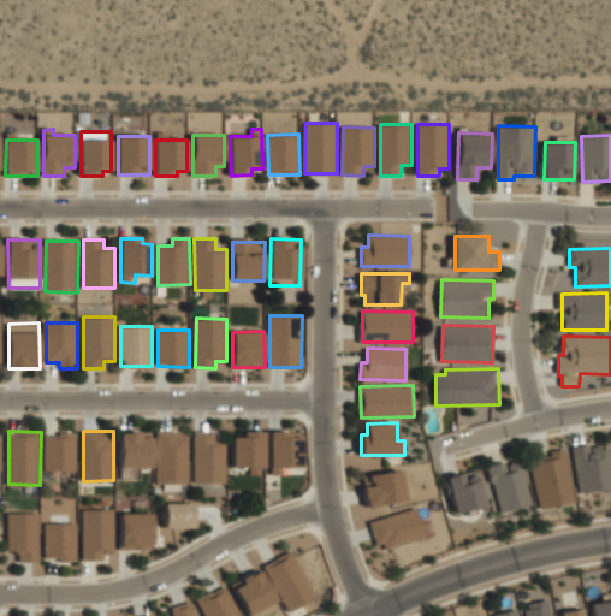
[(227,483),(226,443),(217,443),(217,431),(195,431),(196,483),(227,483)]
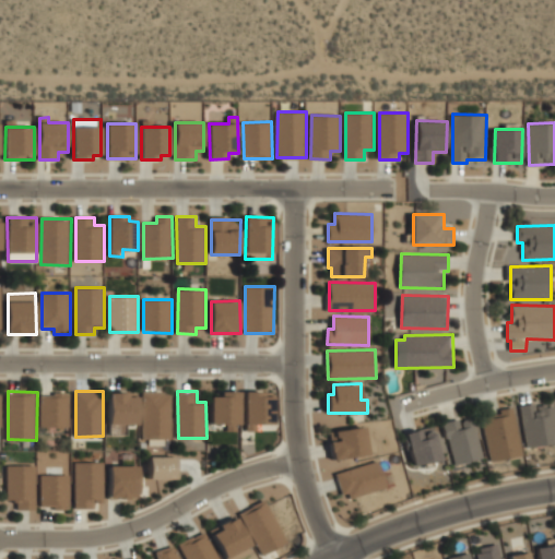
[(211,424),(229,425),(228,430),(239,431),(240,391),(221,391),(221,396),(212,396),(211,424)]
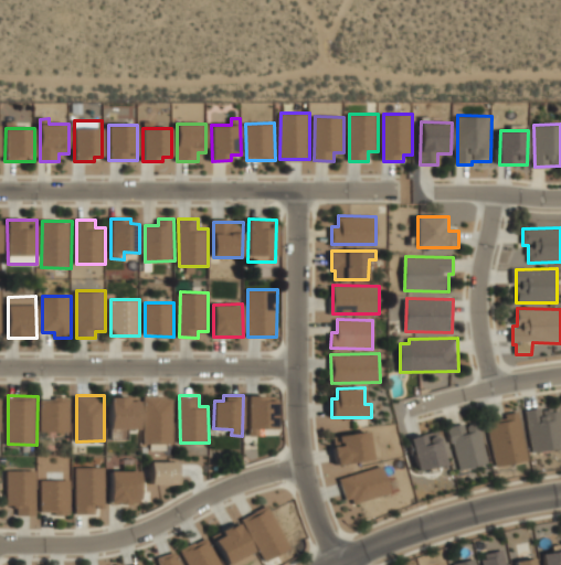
[(249,436),(261,436),(261,428),(276,428),(276,395),(247,396),(249,436)]
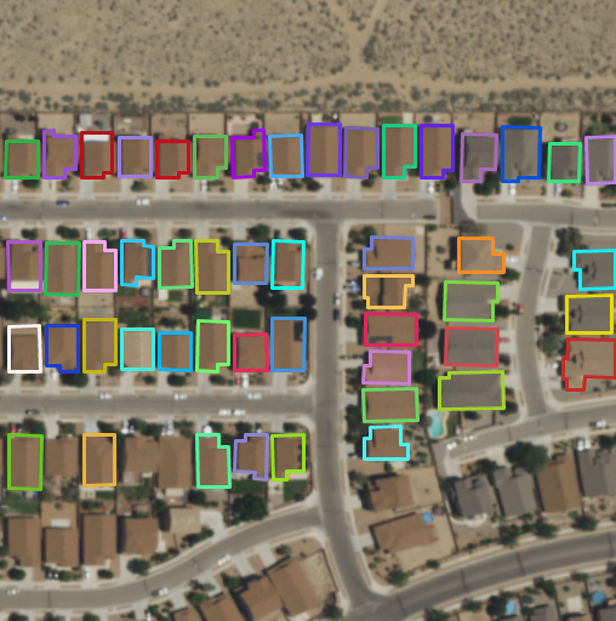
[(121,436),(123,483),(141,483),(141,472),(154,472),(153,436),(121,436)]
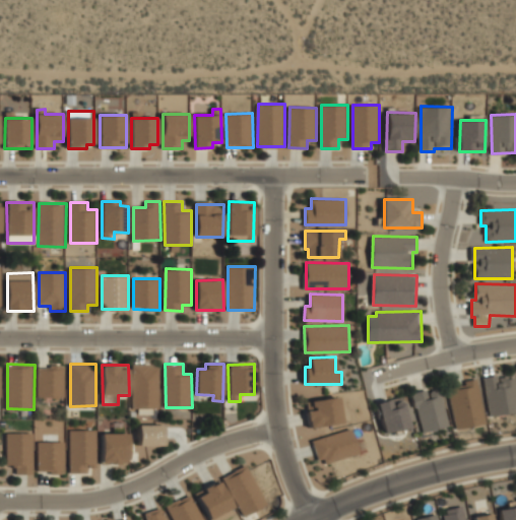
[(134,365),(133,408),(159,408),(160,365),(134,365)]
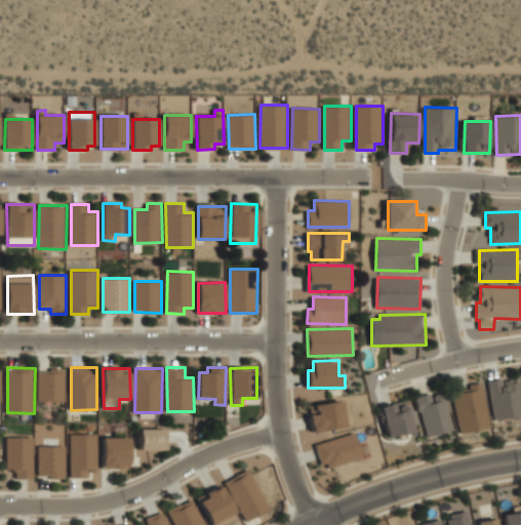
[(39,401),(66,401),(66,370),(39,369),(39,401)]
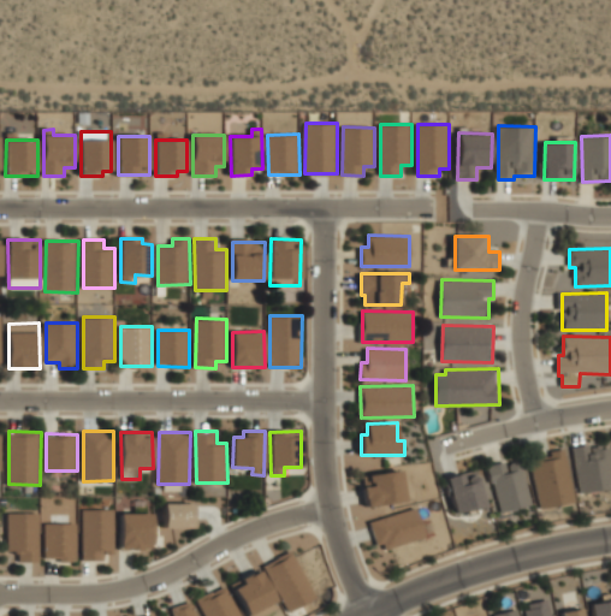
[(581,493),(610,489),(610,443),(574,449),(581,493)]
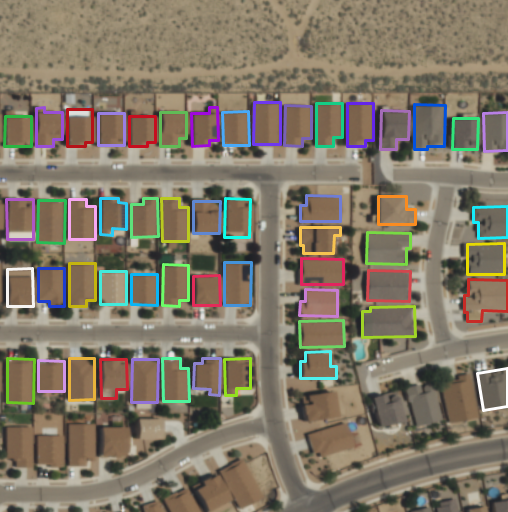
[(480,416),(471,374),(441,380),(450,423),(480,416)]
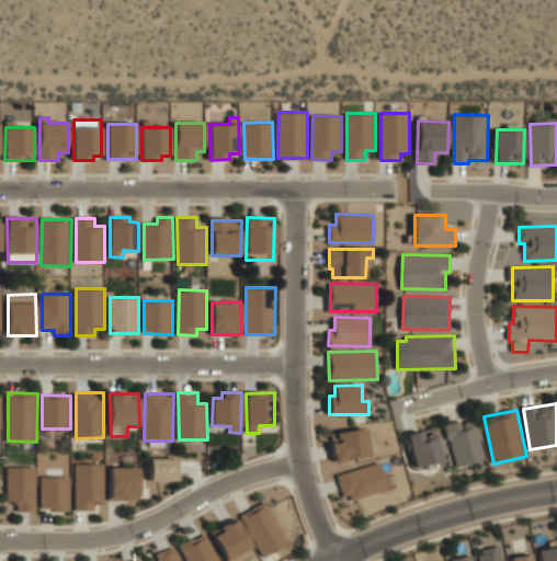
[(447,424),(456,467),(485,460),(476,418),(447,424)]
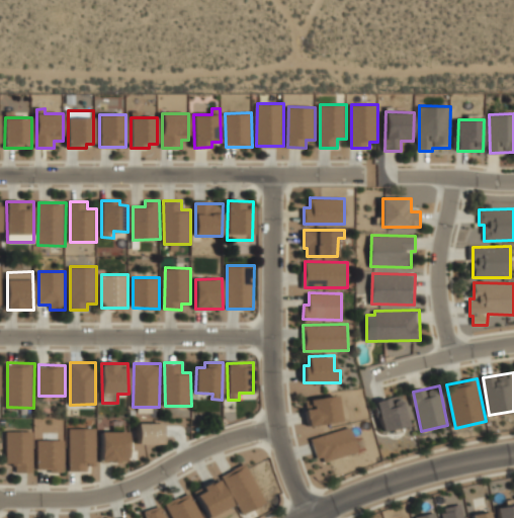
[(306,409),(309,426),(342,421),(338,396),(311,400),(312,408),(306,409)]
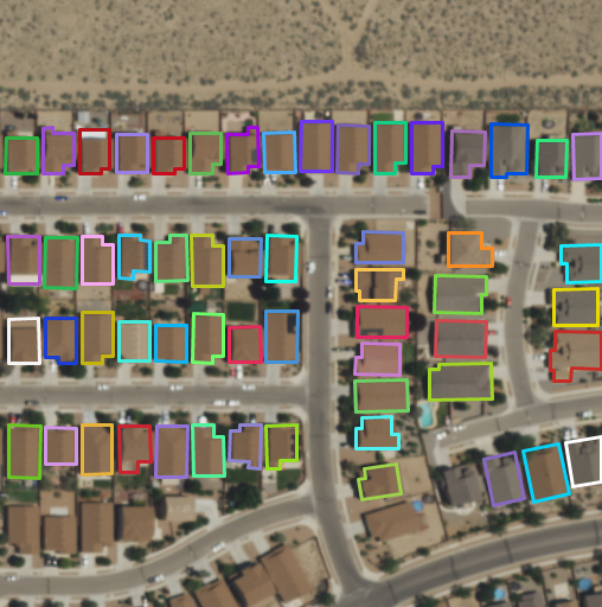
[(448,504),(478,500),(473,464),(443,468),(448,504)]
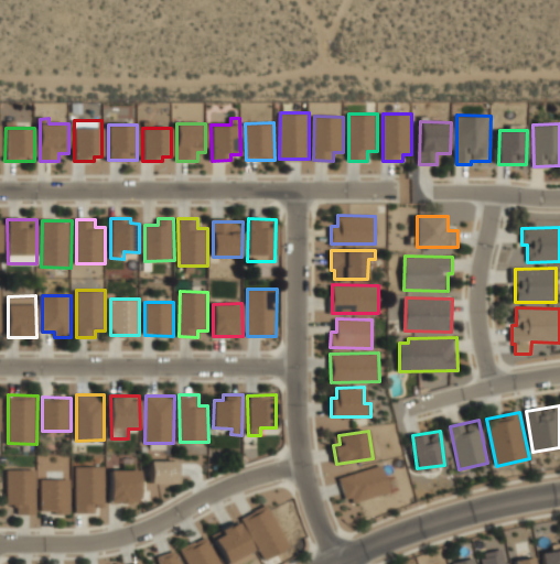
[(152,484),(181,483),(181,461),(152,461),(152,484)]
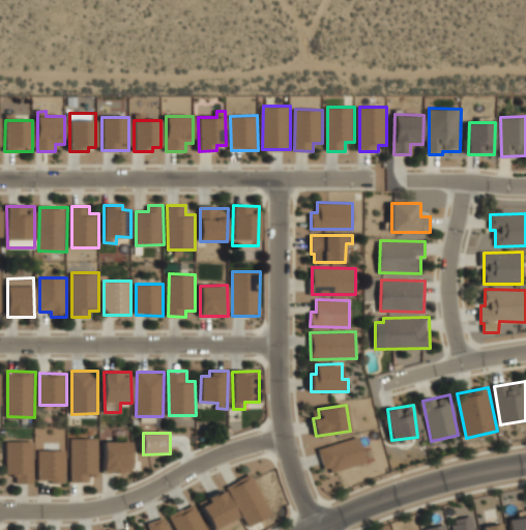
[(71,481),(89,482),(89,474),(97,474),(98,439),(72,438),(71,481)]
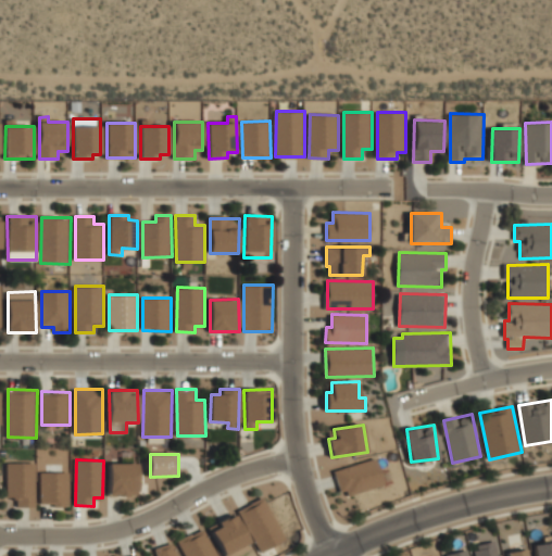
[(336,468),(341,495),(385,487),(379,459),(336,468)]
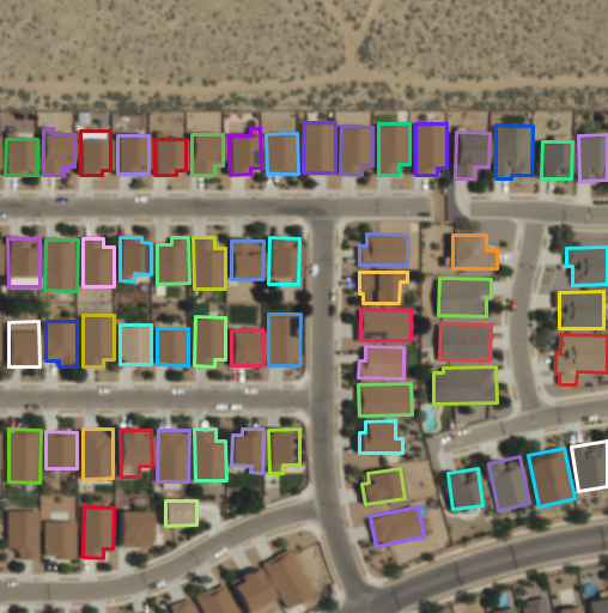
[(8,548),(19,550),(19,558),(40,559),(41,510),(8,510),(8,548)]
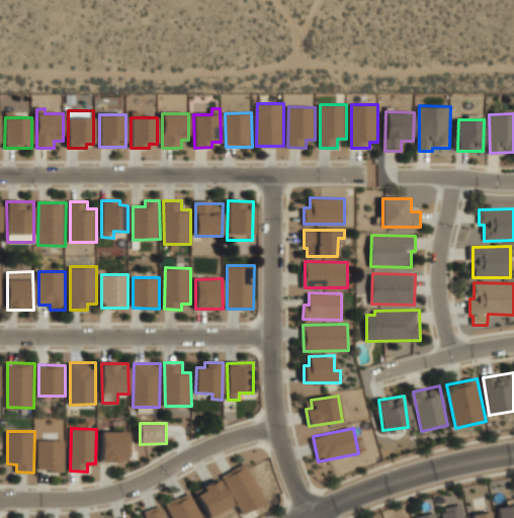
[(127,431),(101,431),(101,461),(127,461),(127,431)]
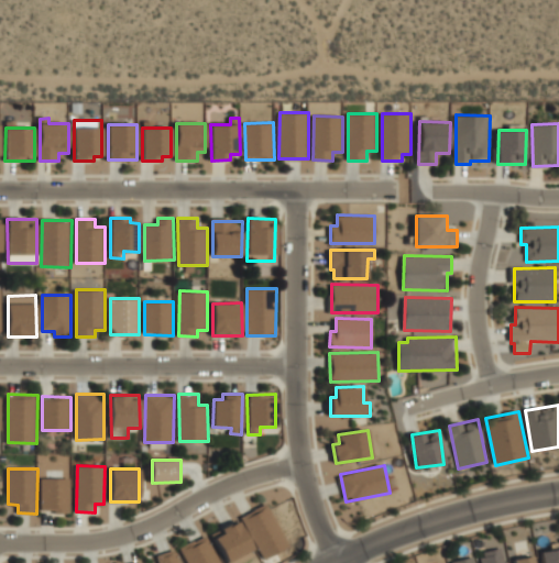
[(70,477),(42,478),(42,511),(70,511),(70,477)]
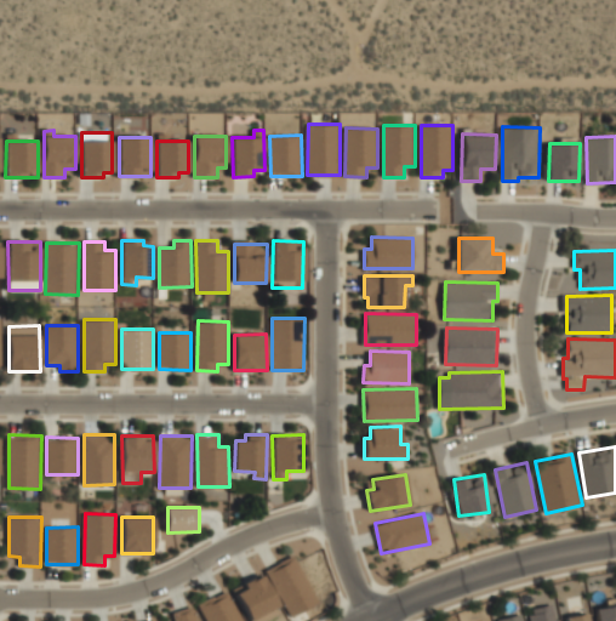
[(291,616),(319,603),(295,556),(267,569),(291,616)]
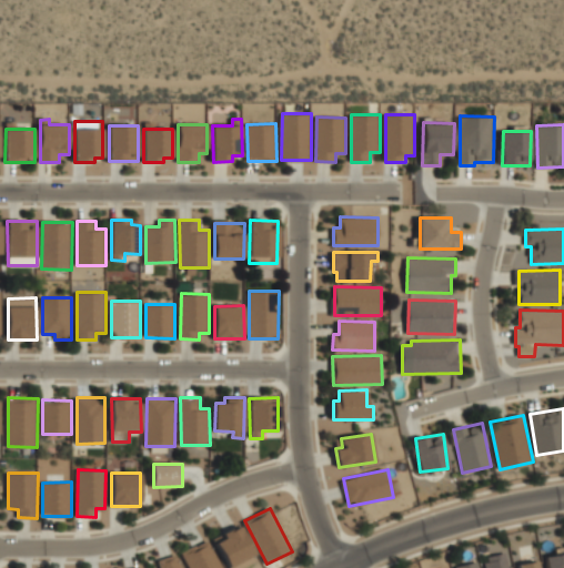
[(229,567),(243,567),(258,561),(241,526),(215,537),(229,567)]
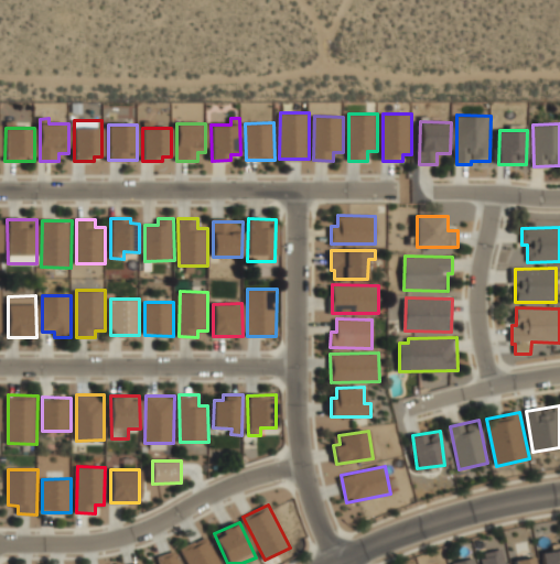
[(221,563),(206,535),(181,549),(189,563),(221,563)]
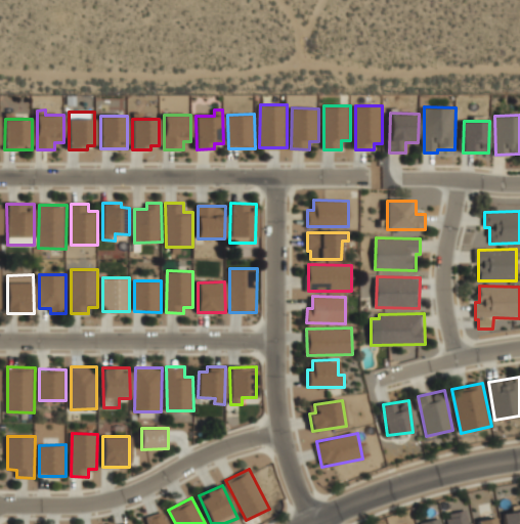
[(447,514),(449,523),(472,523),(469,509),(447,514)]
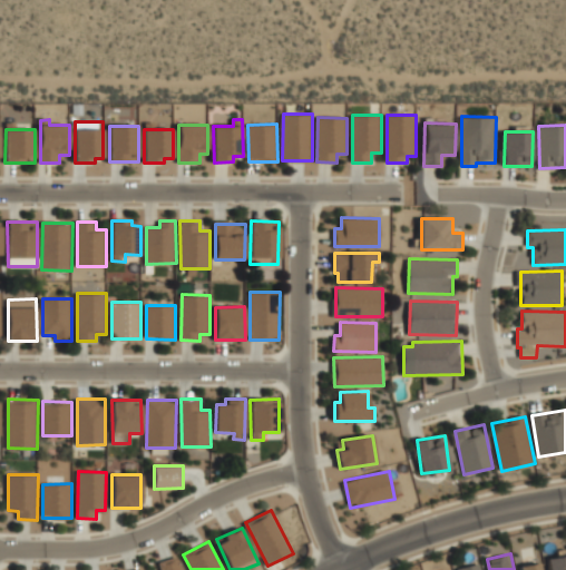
[(550,569),(565,569),(565,554),(548,559),(550,569)]
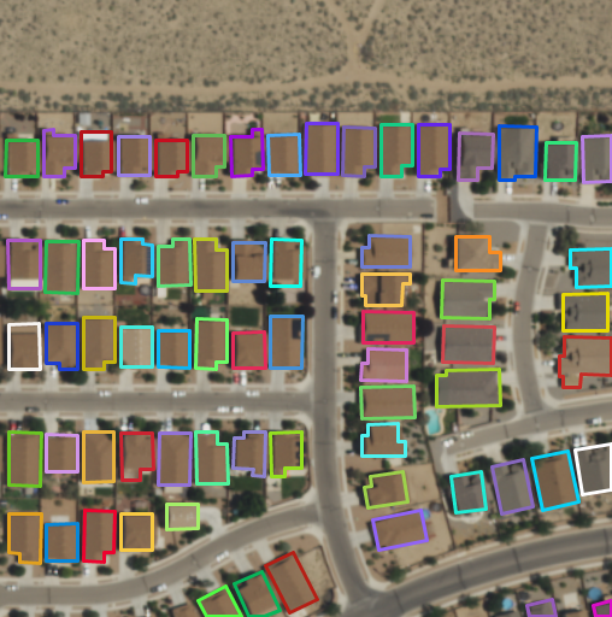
[(196,616),(193,603),(172,607),(175,616),(196,616)]
